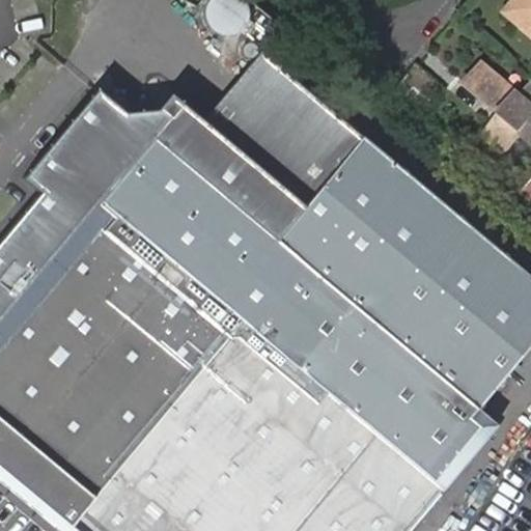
[(205,0),(203,6),(201,11),(203,21),(205,26),(212,31),(218,34),(224,35),(231,33),(240,28),(243,24),(245,20),(245,11),(244,6),(241,0),(205,0)]
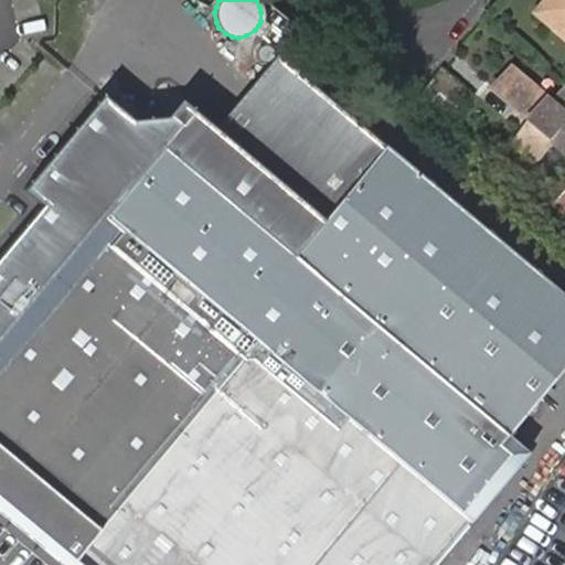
[(564,8),(555,0),(553,0),(541,16),(564,35),(564,8)]
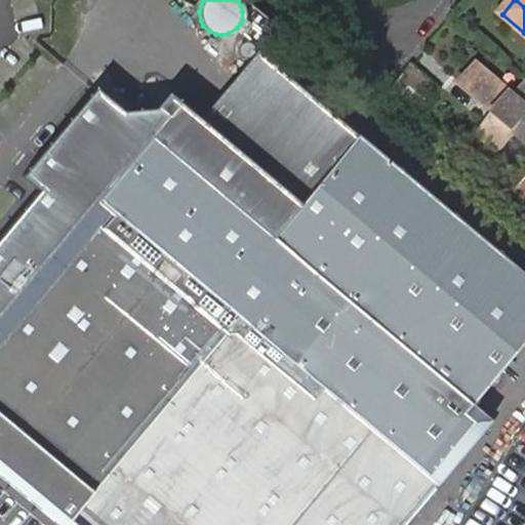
[(524,332),(524,271),(358,133),(256,50),(198,119),(167,93),(154,109),(121,112),(94,89),(23,176),(39,191),(0,238),(0,468),(45,506),(69,524),(401,524),(489,415),(471,399),(484,382),(524,332)]
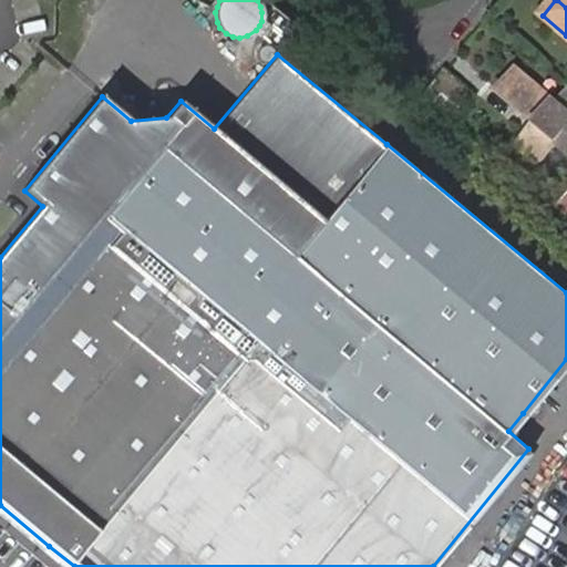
[(446,73),(434,88),(459,109),(465,101),(471,105),(476,99),(446,73)]
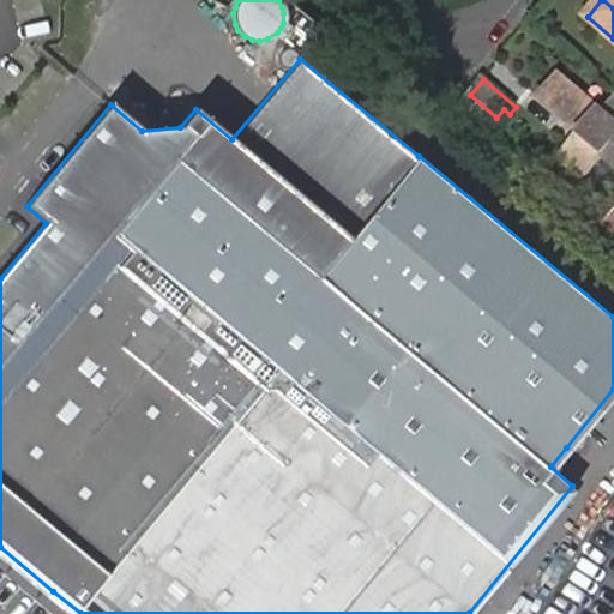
[(613,97),(601,113),(561,79),(543,100),(584,133),(563,160),(600,192),(613,175),(613,97)]
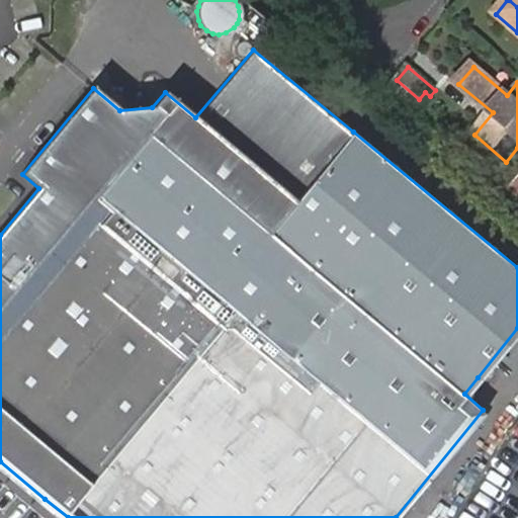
[(0,467),(60,517),(68,517),(0,461),(0,467)]
